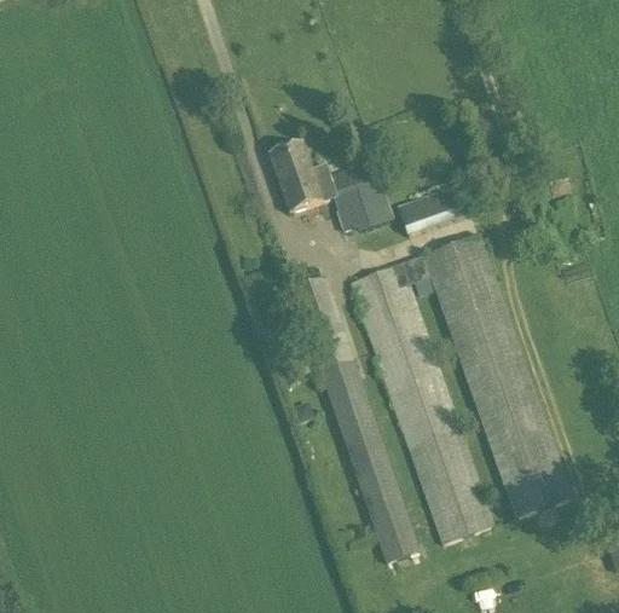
[(313,168),(304,142),(268,154),(290,214),(324,202),(336,198),(347,195),(357,226),(359,231),(381,224),(381,223),(397,218),(389,195),(372,200),(366,175),(354,179),(350,166),(330,173),(327,163),(313,168)]
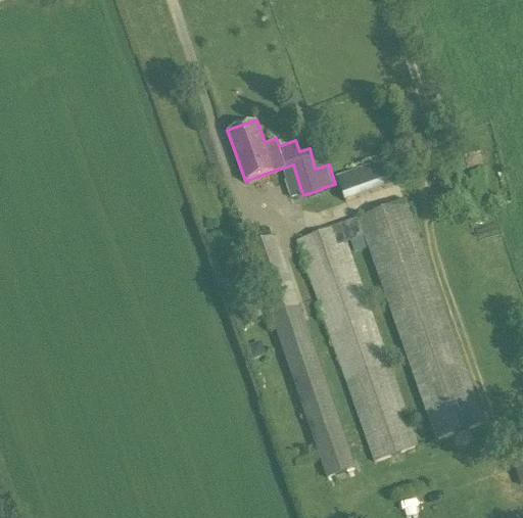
[(398,168),(350,186),(355,199),(403,181),(398,168)]
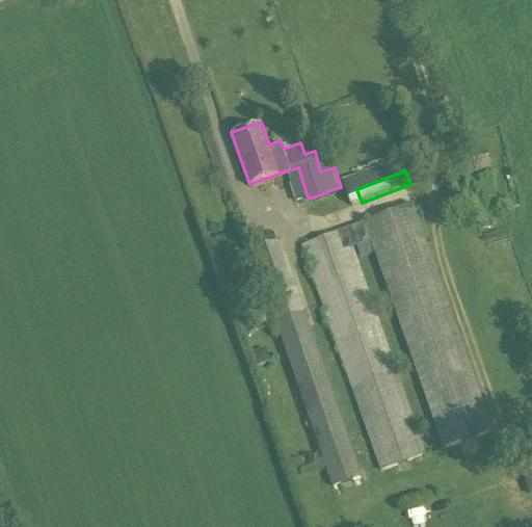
[(493,428),(413,203),(300,242),(379,468),(426,451),(352,244),(355,243),(370,238),(374,248),(444,446),(493,428)]
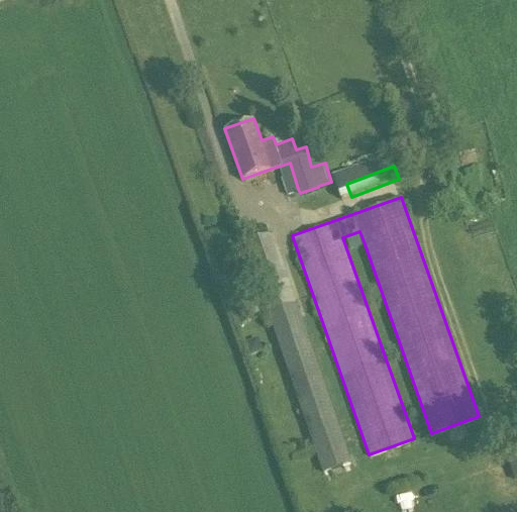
[(323,471),(350,461),(272,231),(243,240),(323,471)]
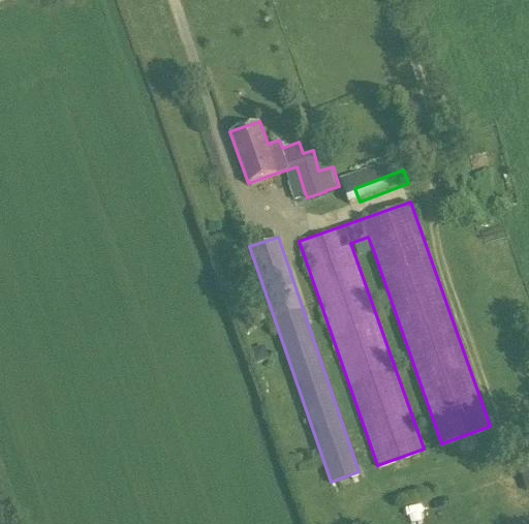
[(358,253),(372,247),(368,237),(353,242),(358,253)]
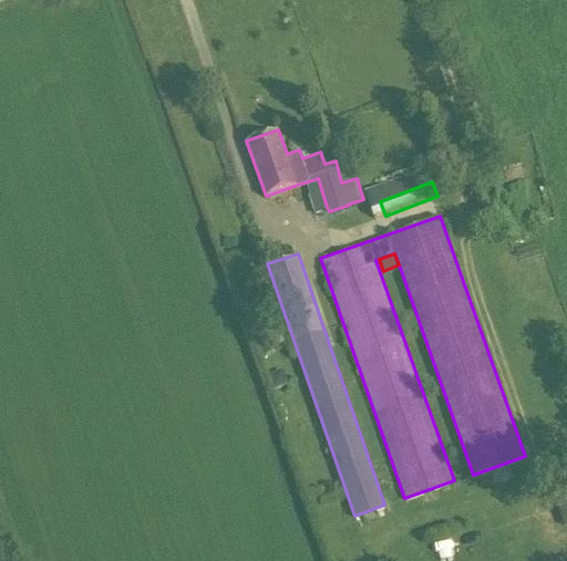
[(282,367),(268,373),(274,386),(288,382),(282,367)]
